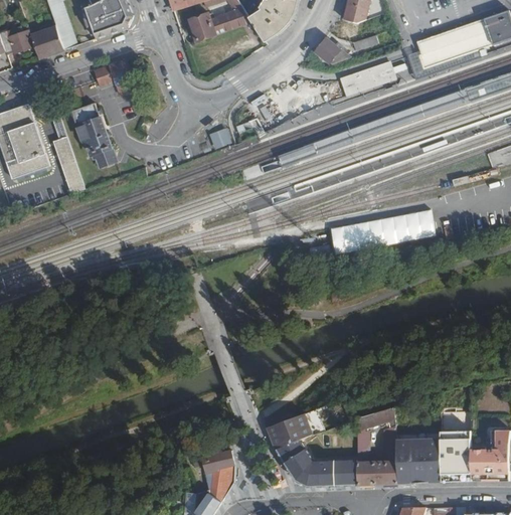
[(42,0),(52,26),(61,49),(73,45),(59,7),(56,2),(59,0),(42,0)]
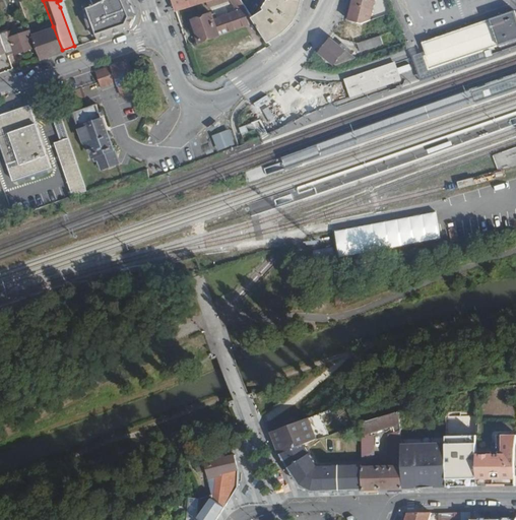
[(83,8),(86,18),(83,19),(88,35),(92,34),(94,39),(125,28),(133,17),(124,0),(101,0),(89,6),(83,8)]
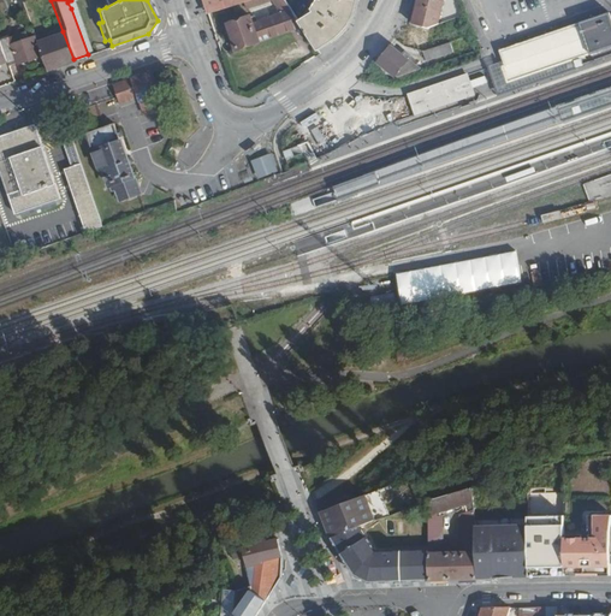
[(199,0),(203,13),(247,0),(199,0)]
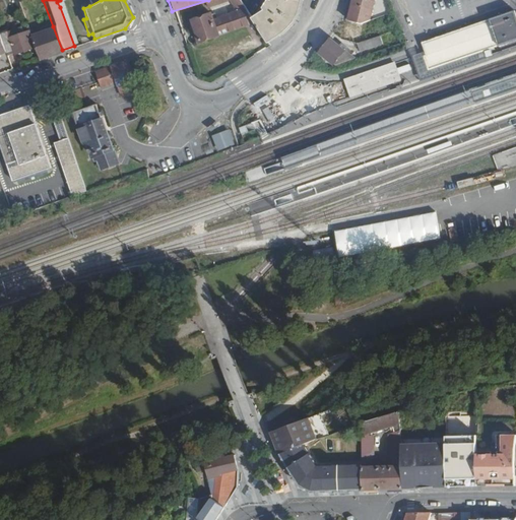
[(223,0),(232,11),(210,19),(208,14),(189,21),(197,43),(252,22),(249,18),(237,0),(223,0)]
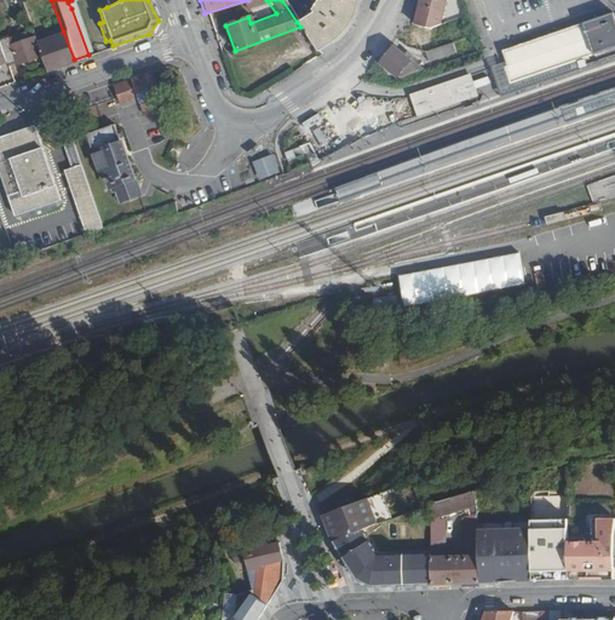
[(319,0),(314,10),(297,22),(300,27),(315,50),(339,30),(351,11),(354,0),(319,0)]
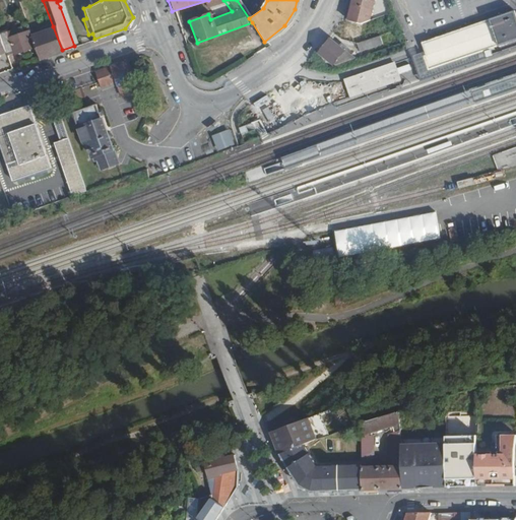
[(349,0),(344,19),(357,22),(364,20),(369,1),(370,0),(349,0)]
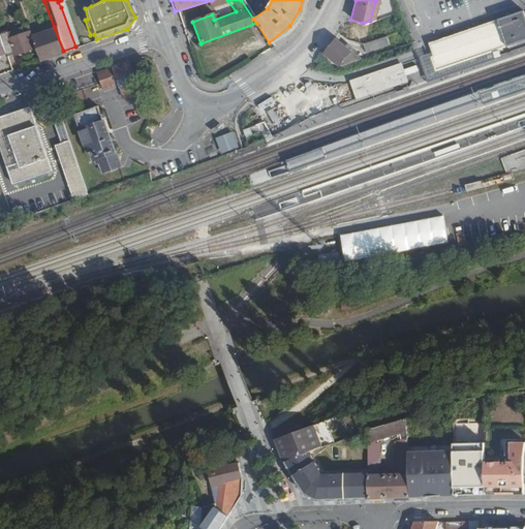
[(80,5),(82,9),(85,8),(90,5),(88,1),(80,5)]
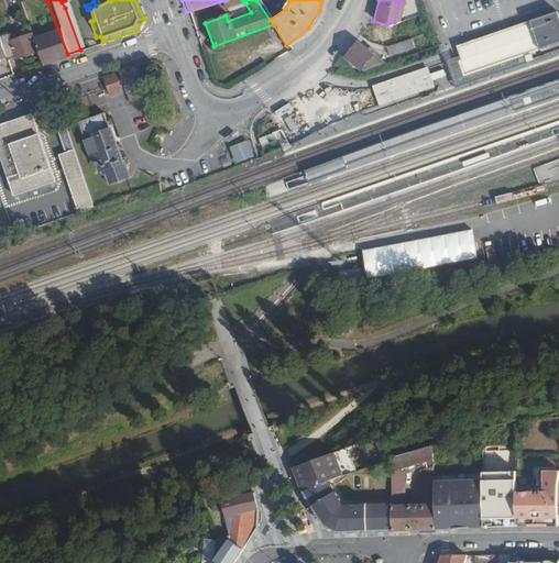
[(536,51),(558,42),(558,26),(554,12),(496,32),(473,40),(457,45),(453,46),(458,61),(456,62),(457,64),(459,72),(461,76),(477,70),(493,65),(495,65),(506,61),(514,58),(522,55),(536,51)]
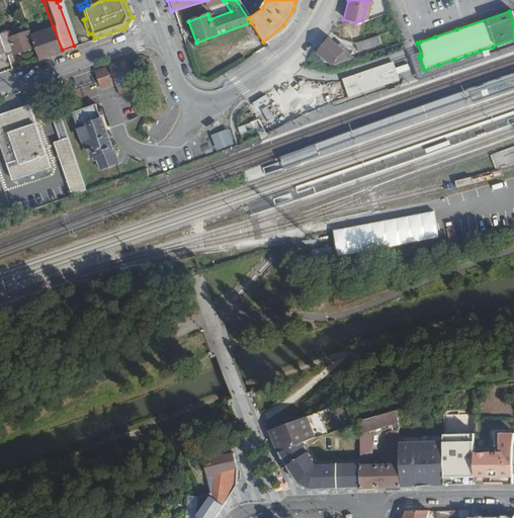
[(339,19),(335,39),(351,44),(351,42),(355,23),(355,22),(343,19),(339,19)]
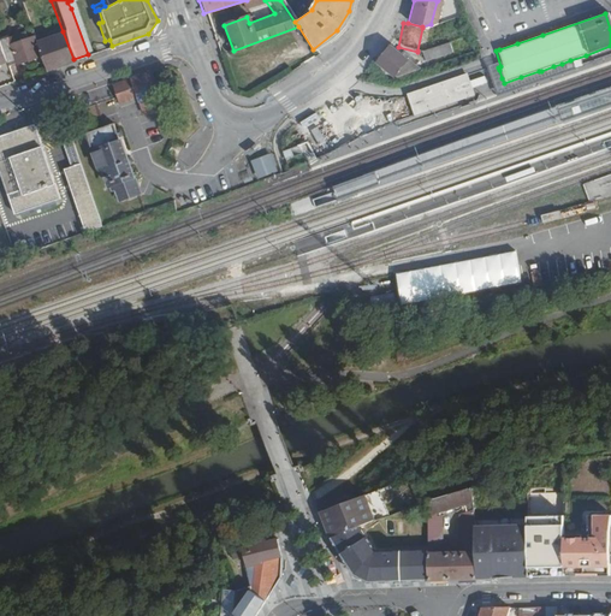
[(34,42),(39,55),(43,70),(73,59),(63,31),(34,42)]
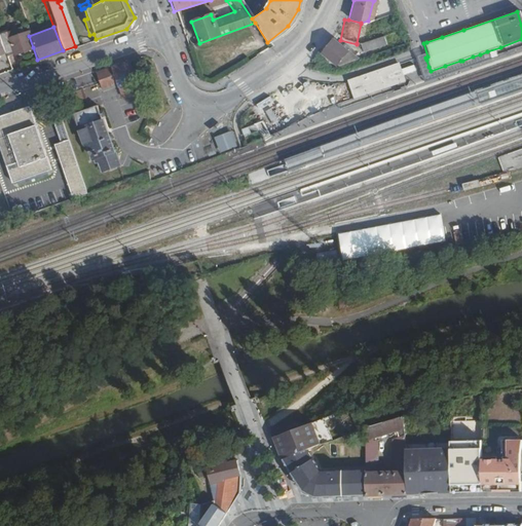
[(0,43),(3,51),(4,55),(11,53),(12,55),(33,47),(29,36),(27,32),(6,39),(3,30),(0,30),(0,43)]
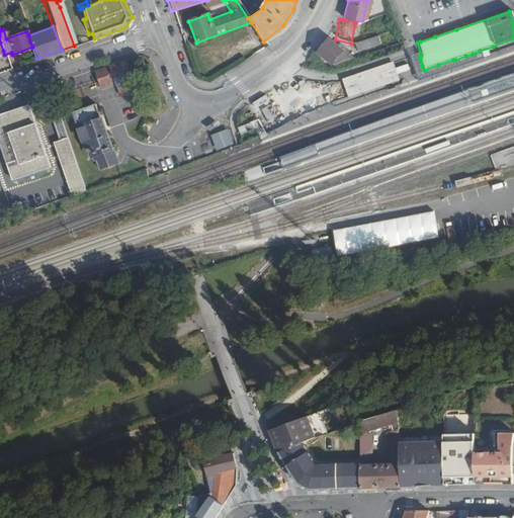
[(351,44),(354,52),(376,45),(373,35),(352,44),(351,44)]
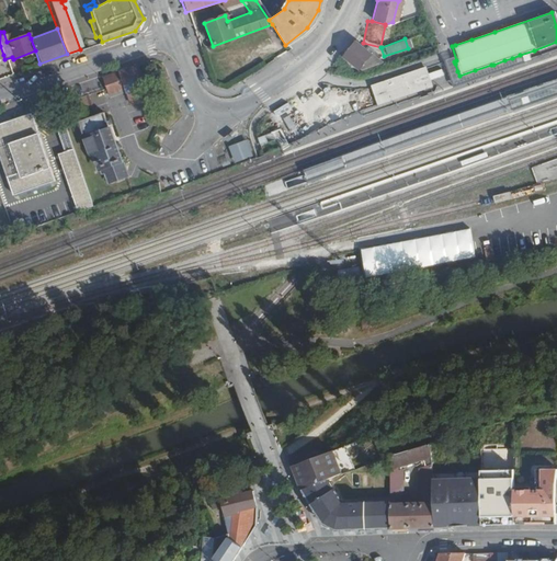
[(352,42),(340,57),(354,69),(367,54),(352,42)]
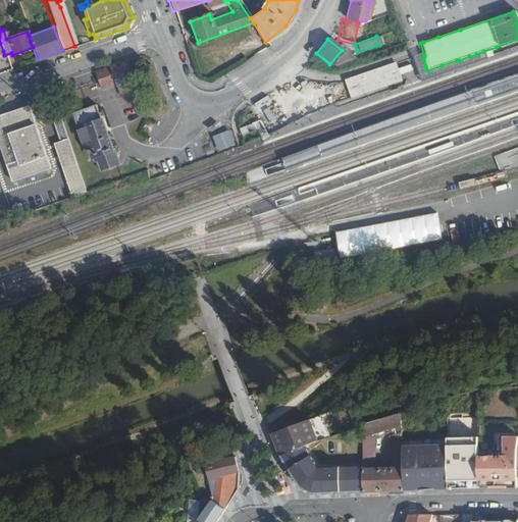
[(421,53),(411,57),(419,82),(486,59),(485,57),(484,54),(483,51),(476,54),(469,56),(459,60),(457,60),(442,65),(427,70),(425,66),(423,59),(422,57),(421,53)]
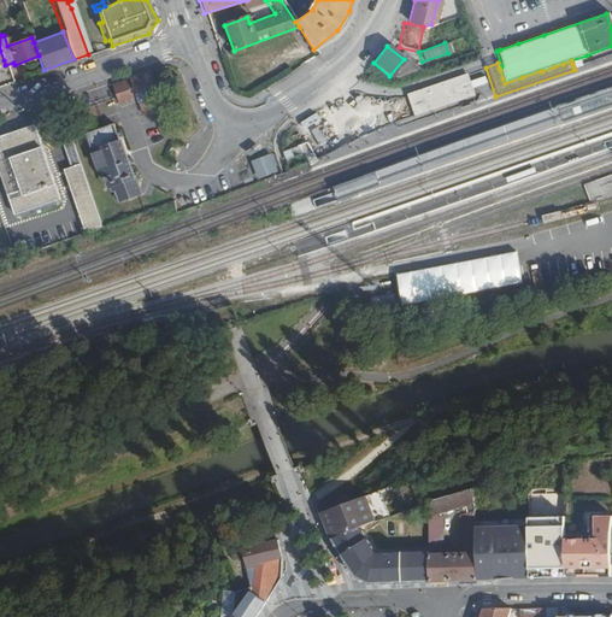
[(112,83),(118,101),(137,94),(143,113),(162,109),(149,70),(112,83)]
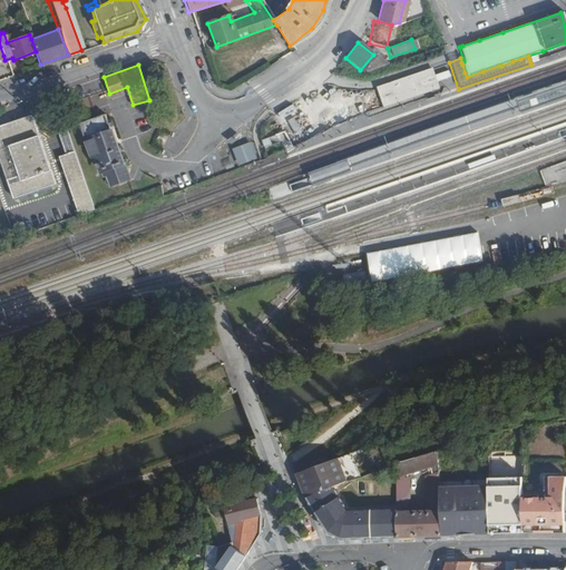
[(428,70),(373,88),(380,107),(425,92),(433,89),(428,70)]
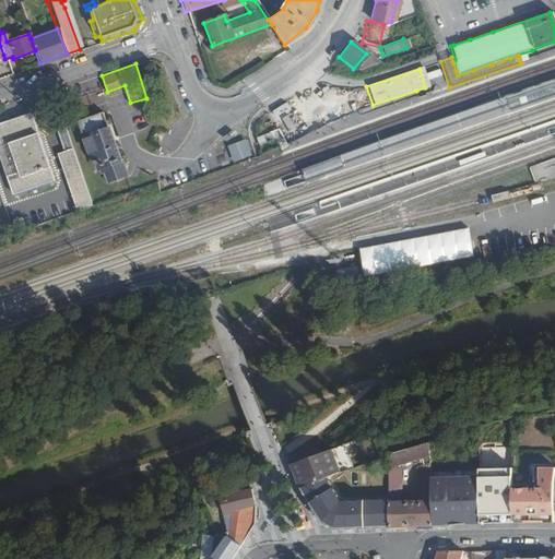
[(425,73),(427,80),(439,76),(437,70),(425,73)]
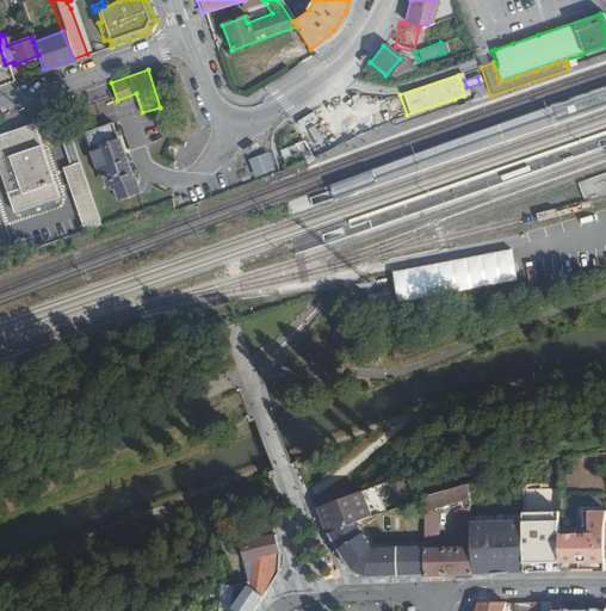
[(85,131),(97,170),(101,167),(106,181),(111,180),(115,196),(133,190),(116,135),(113,129),(111,122),(85,131)]
